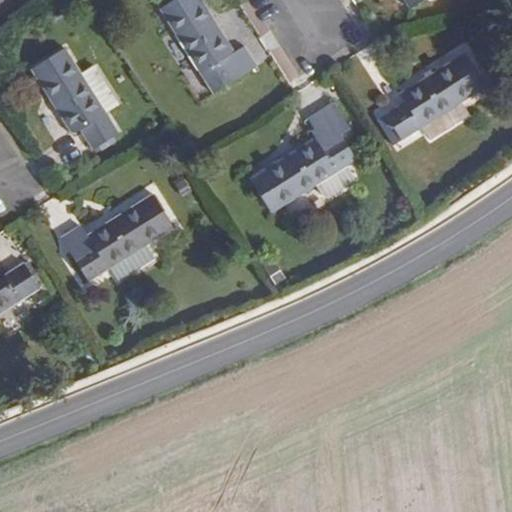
[(202,0),(174,0),(160,9),(213,95),(258,67),(245,46),(235,52),(202,0)]
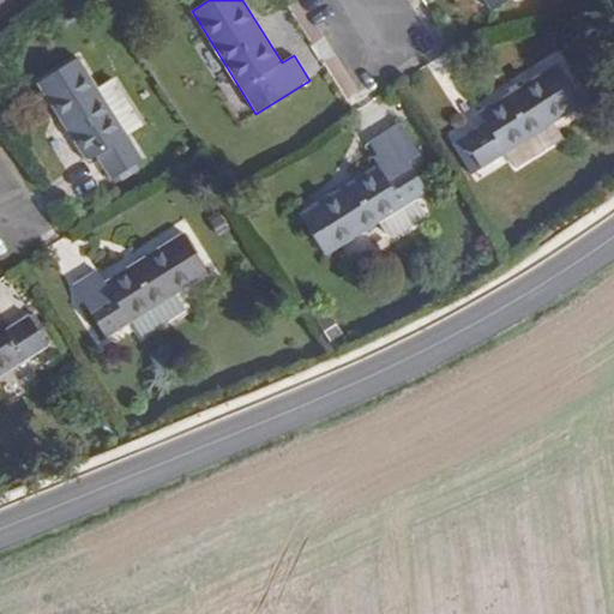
[(483,0),(492,13),(512,0),(483,0)]
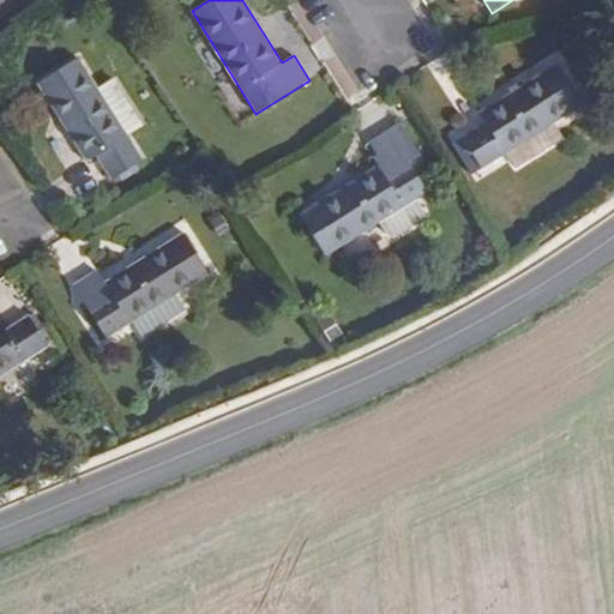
[(80,59),(38,83),(86,163),(98,156),(113,180),(145,160),(80,59)]
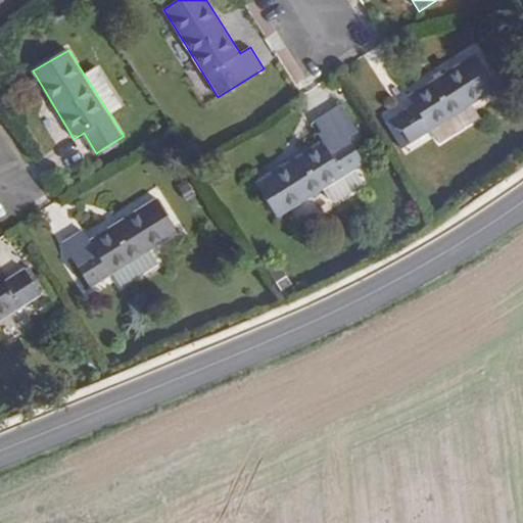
[(477,55),(409,97),(415,105),(395,117),(412,145),(500,90),(477,55)]
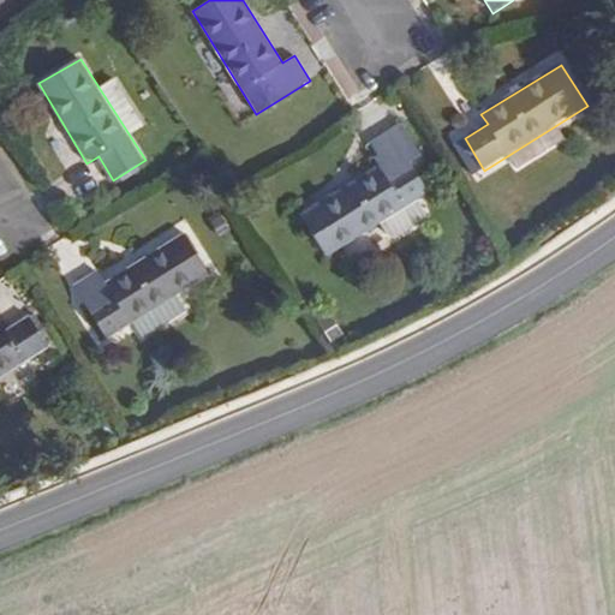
[(376,168),(300,216),(327,258),(381,225),(388,237),(412,222),(404,210),(430,195),(410,161),(383,178),(376,168)]
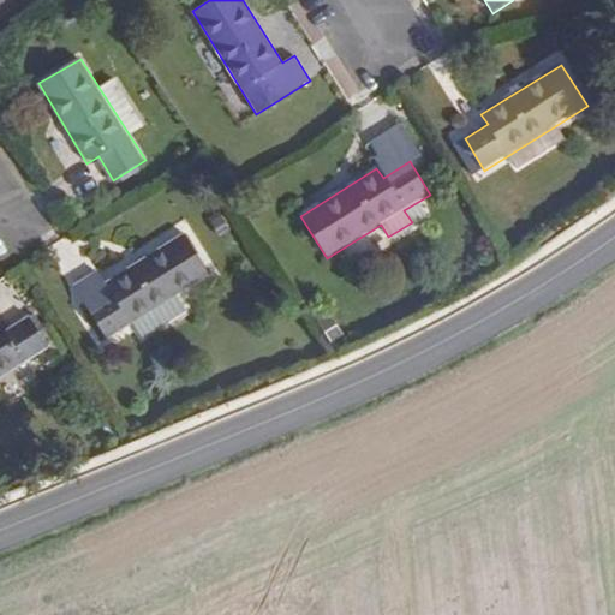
[(230,163),(220,169),(233,190),(243,183),(230,163)]
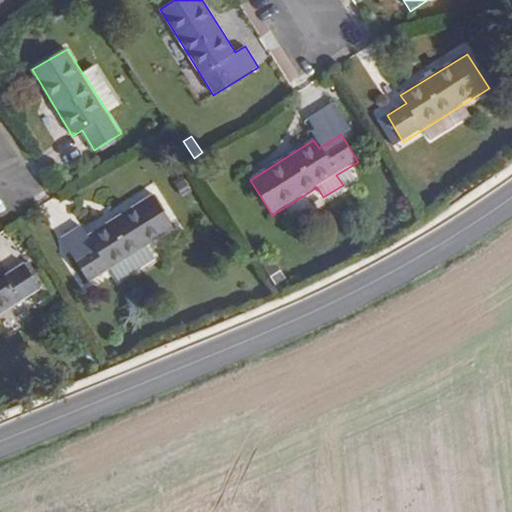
[(153,195),(89,236),(83,228),(63,240),(90,283),(112,268),(148,245),(175,229),(153,195)]
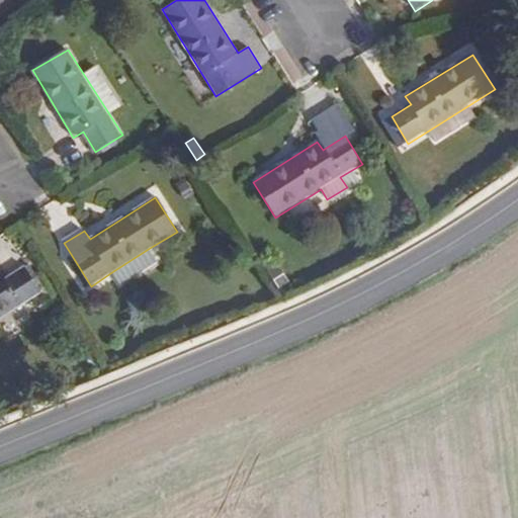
[(158,261),(150,248),(113,271),(121,284),(158,261)]
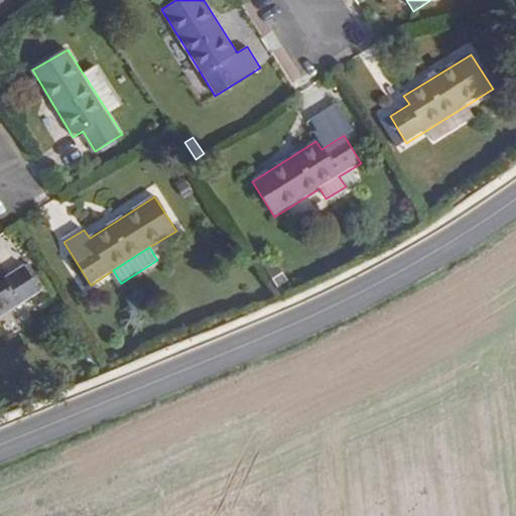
[(0,270),(0,317),(41,292),(25,266),(6,279),(0,270)]
